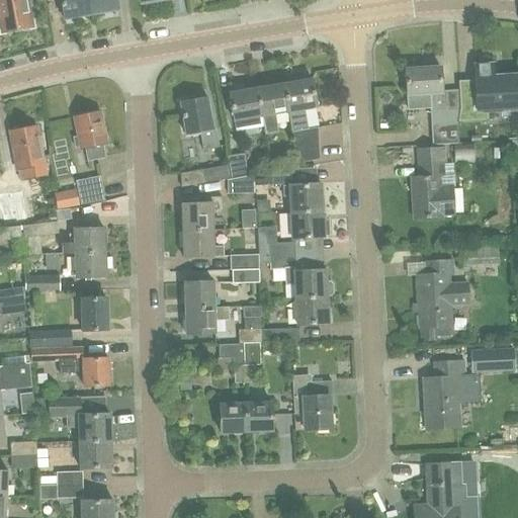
[(0,0),(0,24),(2,33),(33,28),(27,0),(0,0)]
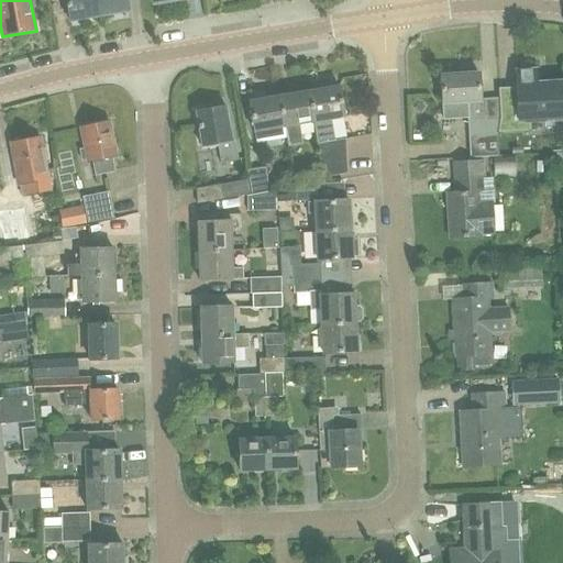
[(99,15),(96,0),(66,0),(70,21),(99,15)]
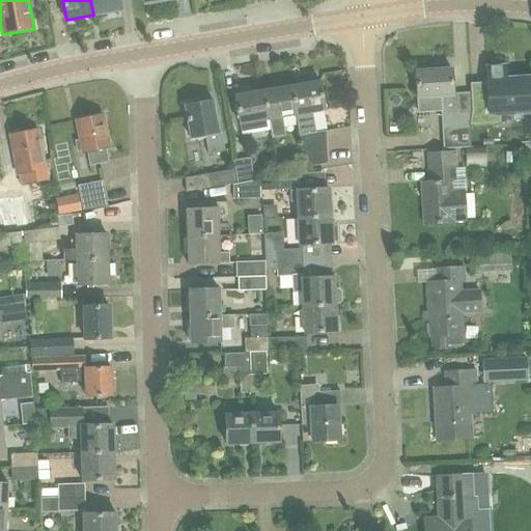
[(90,0),(93,15),(121,10),(118,0),(90,0)]
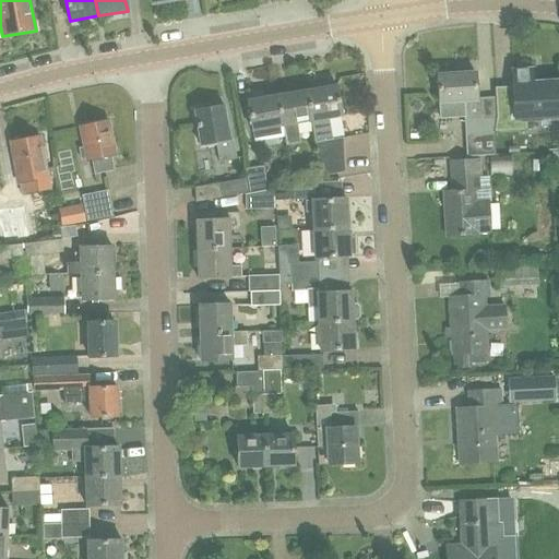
[(496,118),(492,132),(523,131),(527,131),(526,117),(558,115),(558,81),(533,83),(532,70),(512,71),(513,86),(495,87),(495,98),(496,105),(497,118),(496,118)]
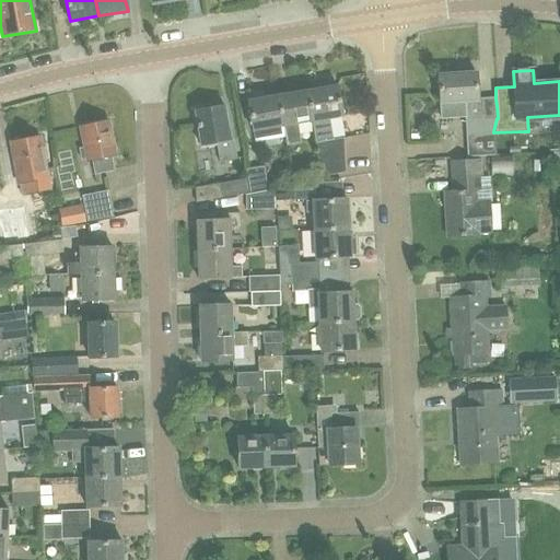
[(476,74),(439,77),(441,119),(466,118),(466,137),(494,135),(493,132),(497,118),(498,118),(497,105),(496,98),(477,100),(476,74)]
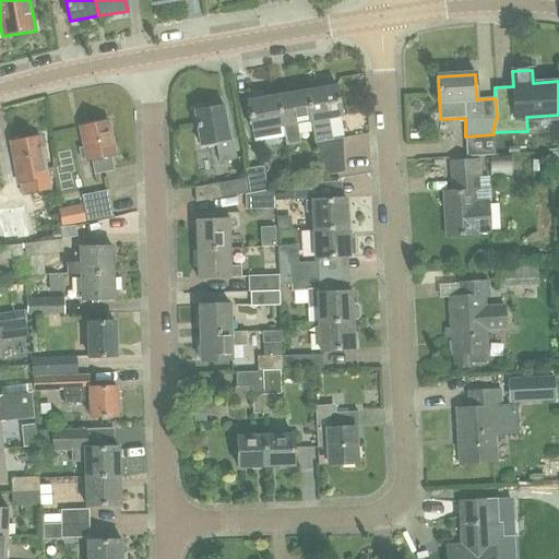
[(336,86),(307,92),(311,121),(312,121),(316,143),(321,178),(345,174),(343,139),(331,141),(328,119),(342,116),(336,86)]
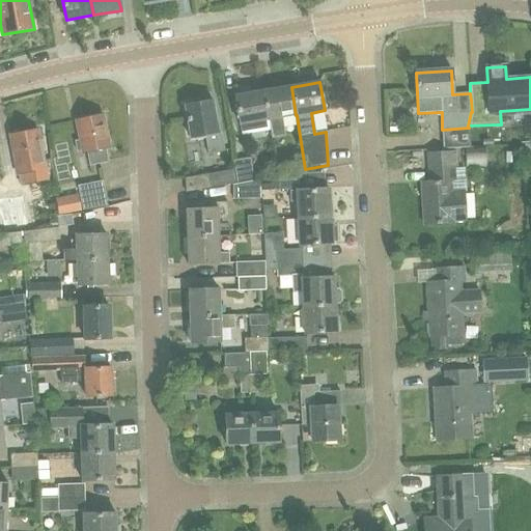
[(291,87),(263,92),(269,120),(272,139),(285,137),(282,117),(296,115),(291,87)]
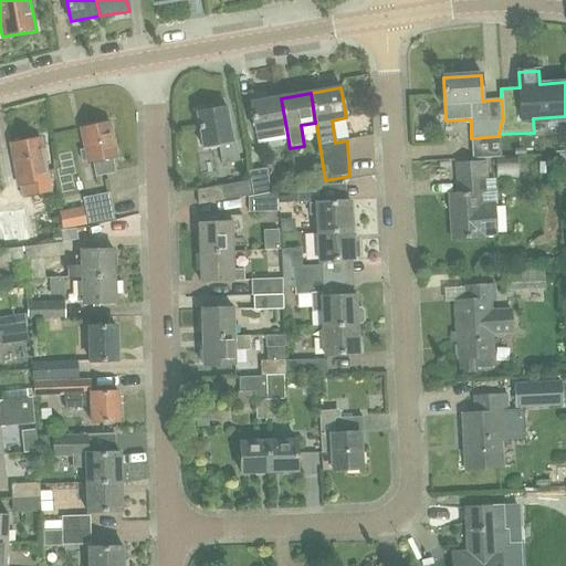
[(281,98),(251,104),(255,133),(286,128),(281,98)]
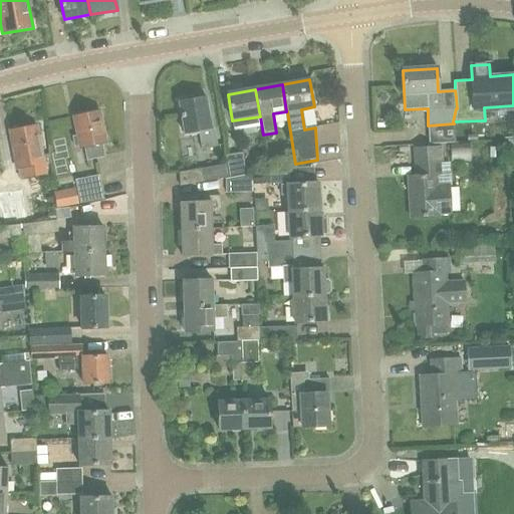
[(179,101),(185,136),(199,134),(202,150),(218,148),(215,130),(211,131),(206,97),(179,101)]
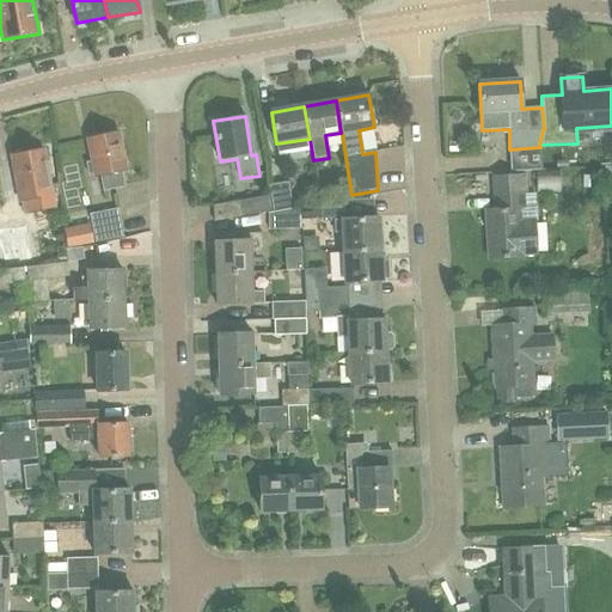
[(124,188),(121,172),(127,171),(118,133),(87,140),(92,161),(86,163),(89,176),(96,175),(96,178),(102,177),(104,191),(124,188)]
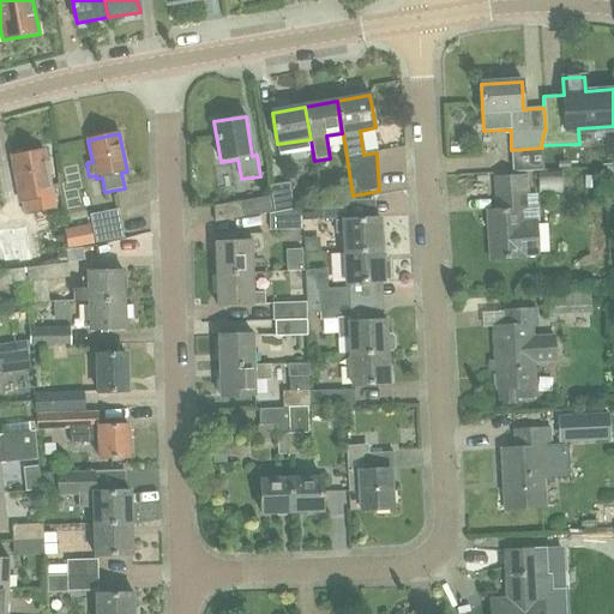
[(43,150),(12,156),(19,196),(25,194),(26,200),(23,202),(26,215),(55,209),(43,150)]
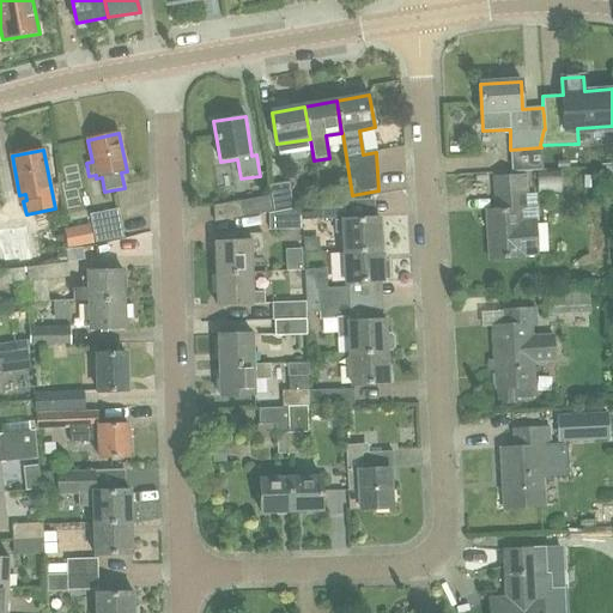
[(497,213),(487,213),(490,261),(523,260),(523,256),(538,255),(535,223),(538,223),(538,210),(528,210),(526,177),(495,180),(497,213)]
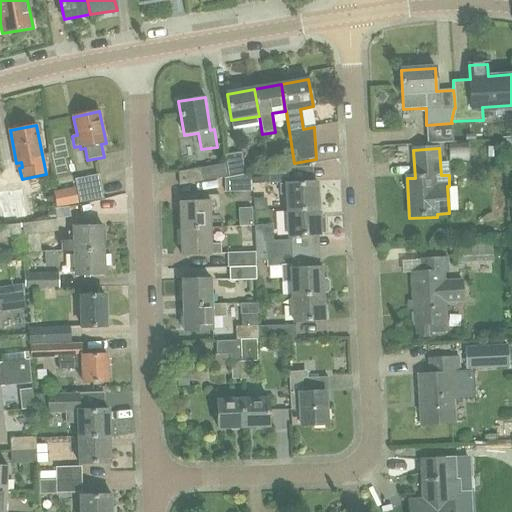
[(229,176),(245,173),(241,152),(225,155),(229,176)]
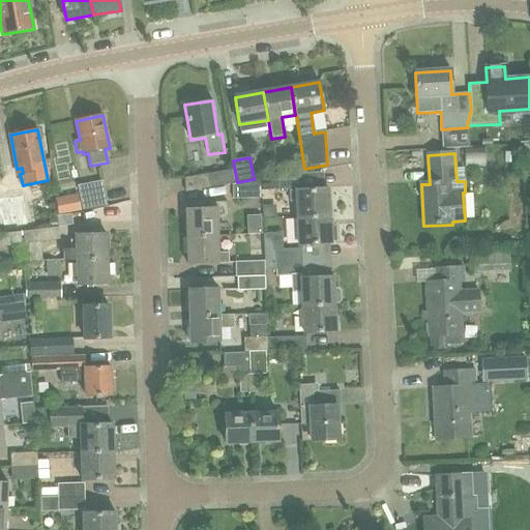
[(233,184),(236,183),(234,169),(185,177),(185,193),(233,184)]
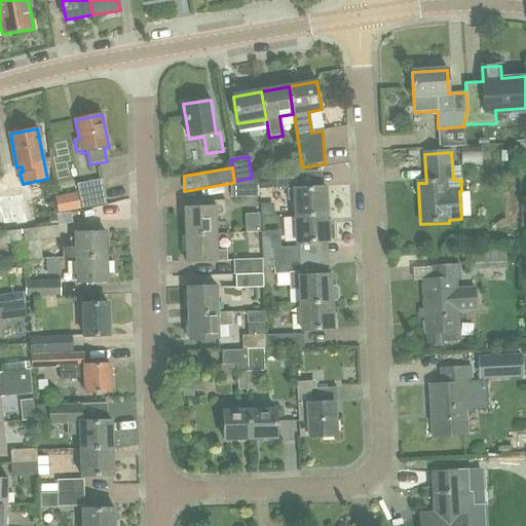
[(258,178),(259,190),(289,188),(288,173),(258,178)]
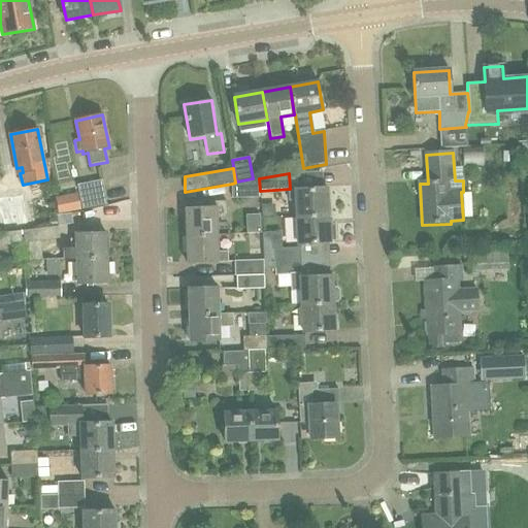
[(259,178),(235,183),(232,184),(232,199),(261,198),(260,191),(259,178)]
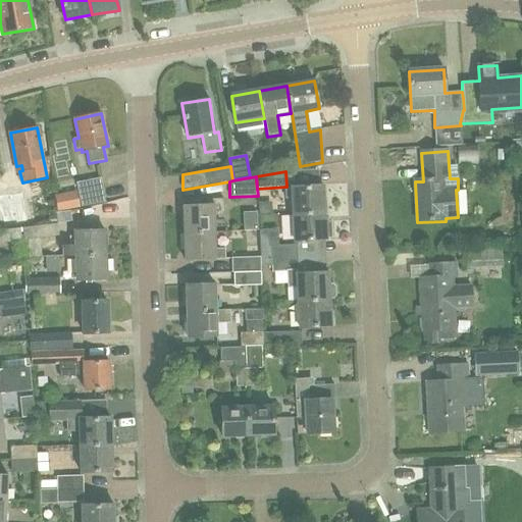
[(101,178),(76,184),(82,208),(106,203),(101,178)]
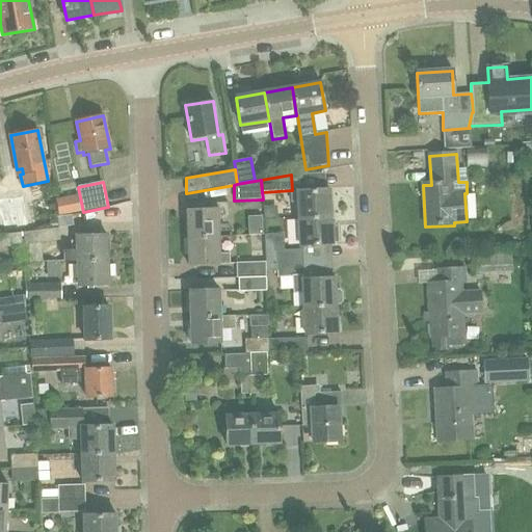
[(296,191),(298,219),(331,217),(330,189),(296,191)]
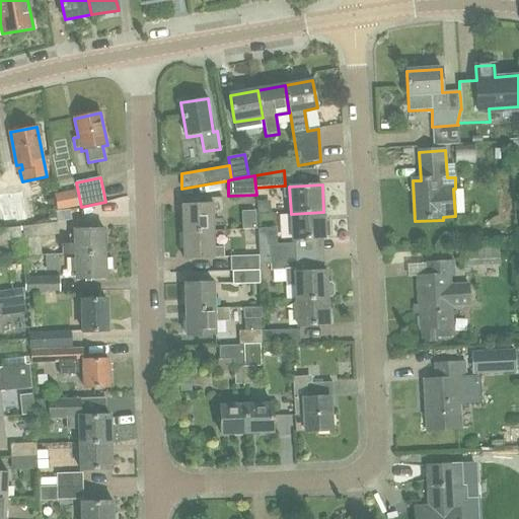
[(28,189),(13,192),(16,209),(4,212),(7,226),(34,221),(28,189)]
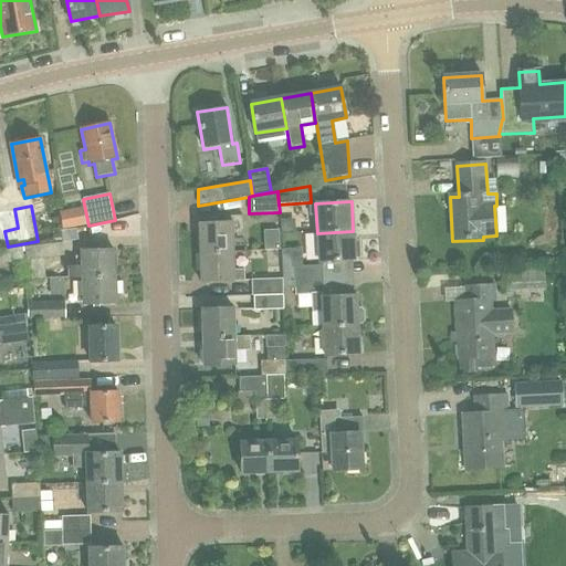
[(233,252),(232,233),(243,233),(243,215),(230,215),(231,222),(199,223),(199,253),(233,252)]
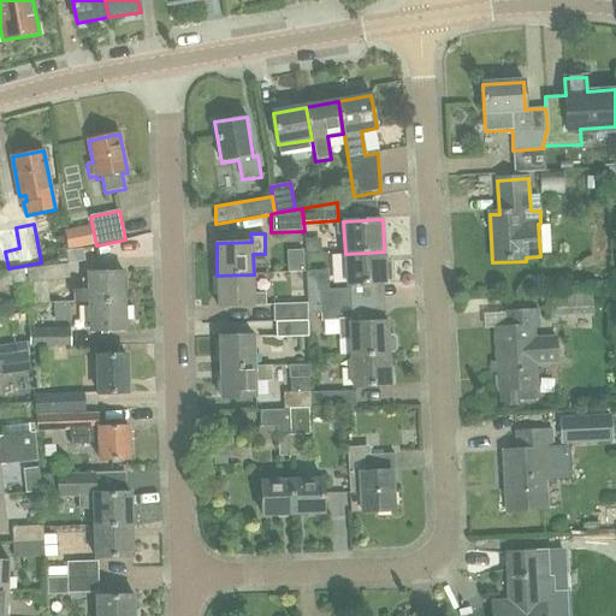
[(306,240),(307,254),(321,254),(321,238),(306,240)]
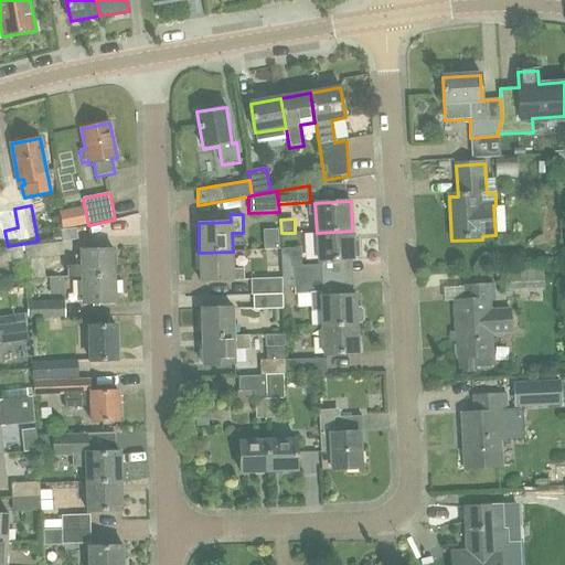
[(354,260),(354,259),(360,258),(360,245),(353,245),(352,231),(317,233),(318,263),(354,260)]
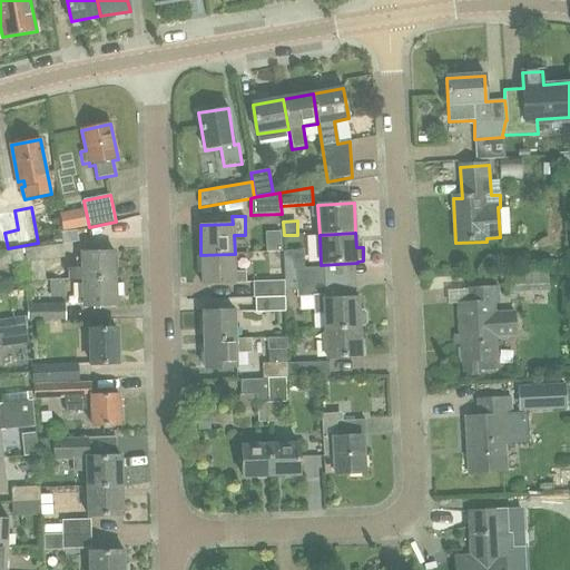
[(46,282),(43,261),(65,258),(62,244),(25,249),(26,263),(29,282),(46,282)]
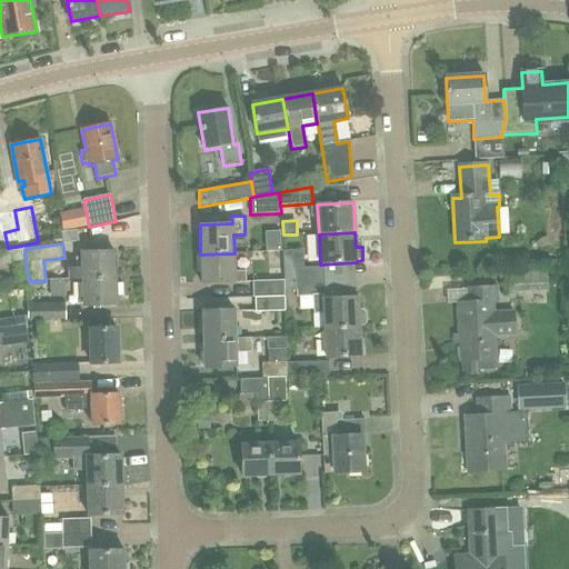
[(0,251),(0,266),(23,262),(21,249),(0,251)]
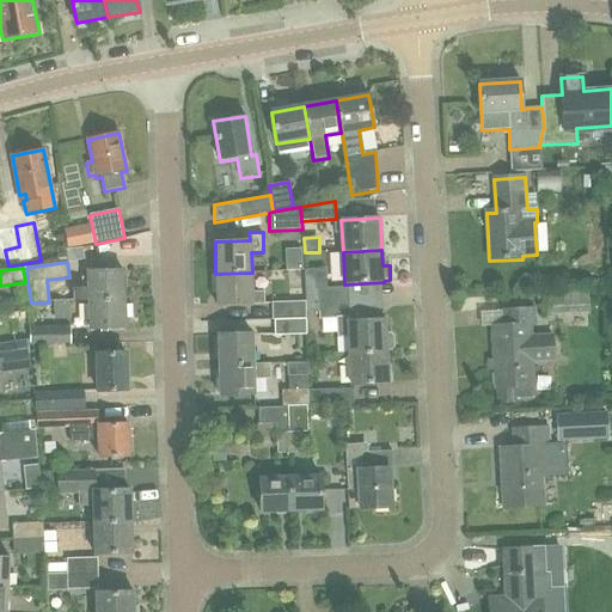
[(74,301),(89,300),(124,299),(124,269),(87,270),(89,287),(74,288),(74,301)]
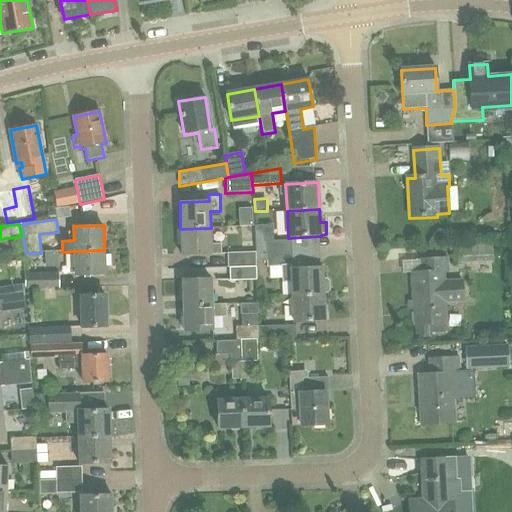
[(212,254),(221,254),(221,243),(211,244),(211,228),(180,229),(181,256),(212,255),(212,254)]
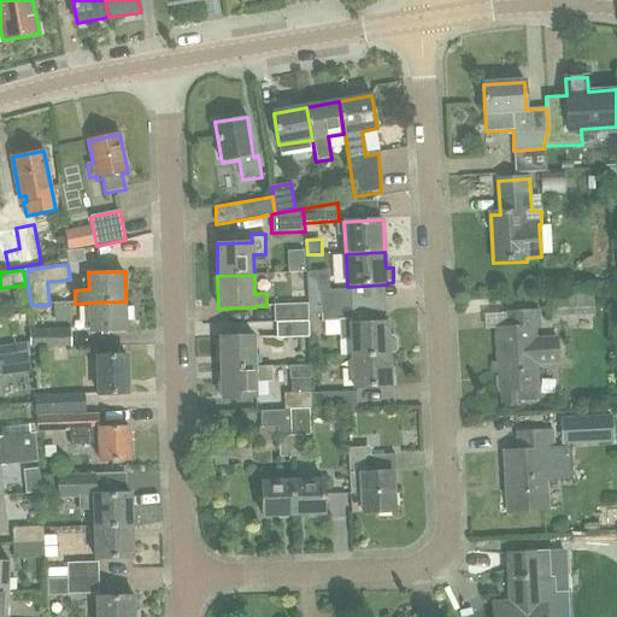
[(309,307),(321,307),(352,305),(351,289),(322,291),(321,276),(307,277),(309,305),(309,307)]
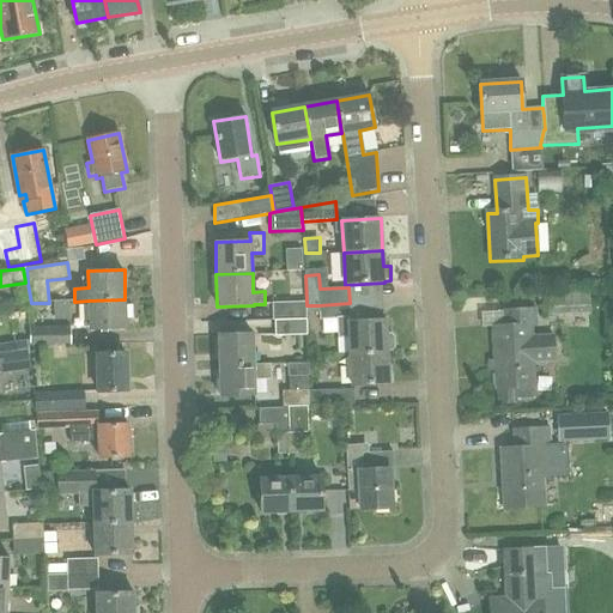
[(126,331),(125,299),(89,301),(90,332),(126,331)]
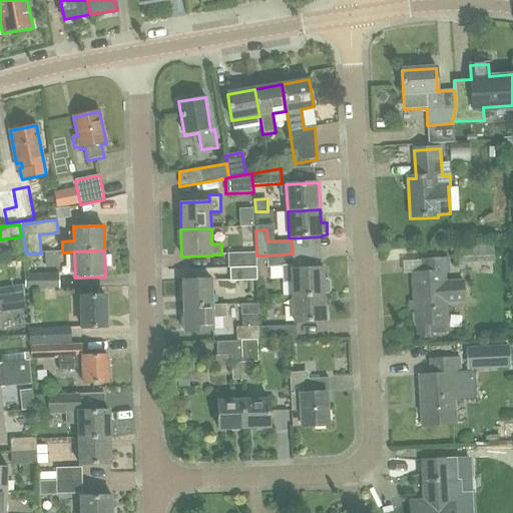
[(59,269),(58,252),(44,253),(45,269),(59,269)]
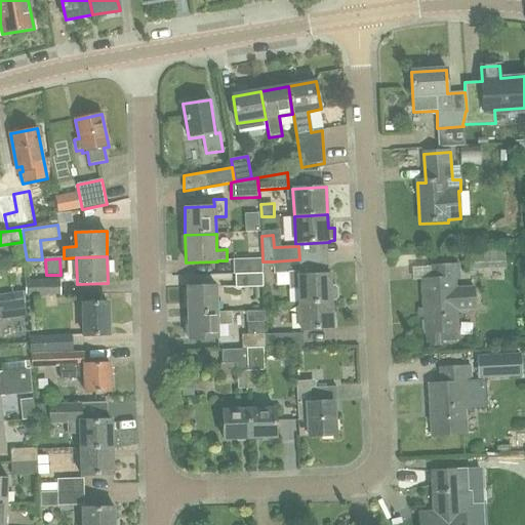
[(261,261),(263,261),(263,259),(233,260),(234,275),(235,275),(235,274),(263,273),(261,261)]
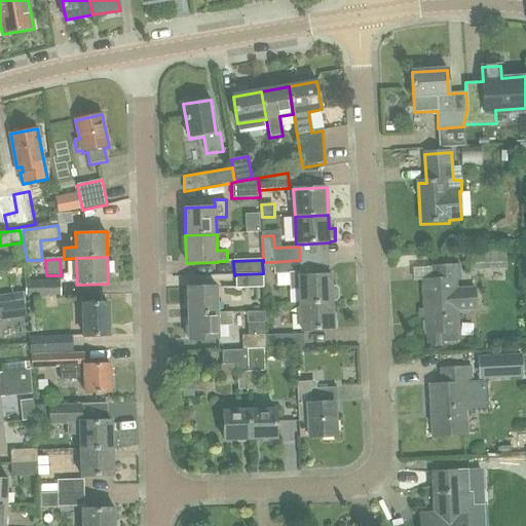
[(290,290),(299,290),(300,304),(333,302),(333,301),(337,301),(339,298),(339,289),(336,287),(332,287),(332,274),(300,276),(300,272),(301,272),(300,260),(273,262),(274,274),(289,273),(290,290)]
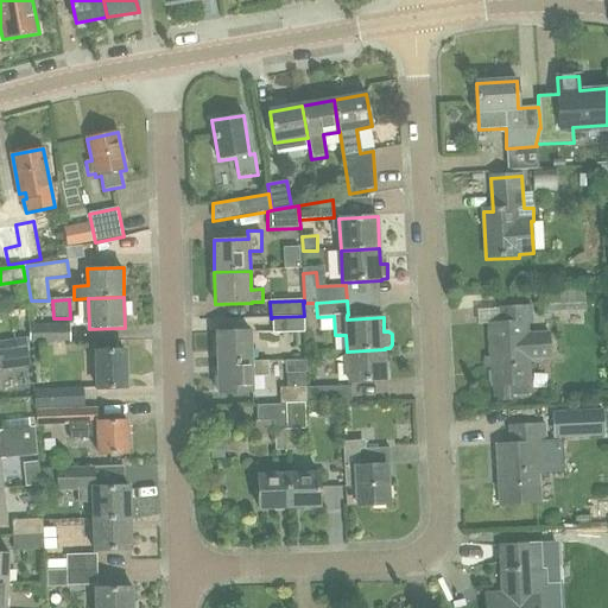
[(532,384),(530,384),(529,359),(550,358),(549,335),(532,336),(531,308),(500,309),(500,323),(489,324),(493,386),(494,386),(495,400),(510,399),(529,398),(532,394),(532,384)]
